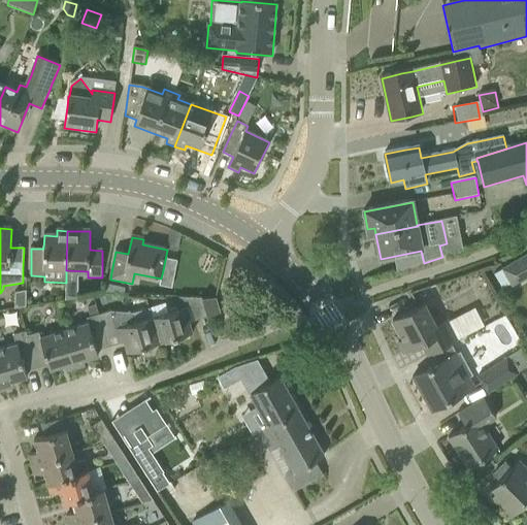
[(526,257),(503,271),(513,287),(526,279),(526,257)]
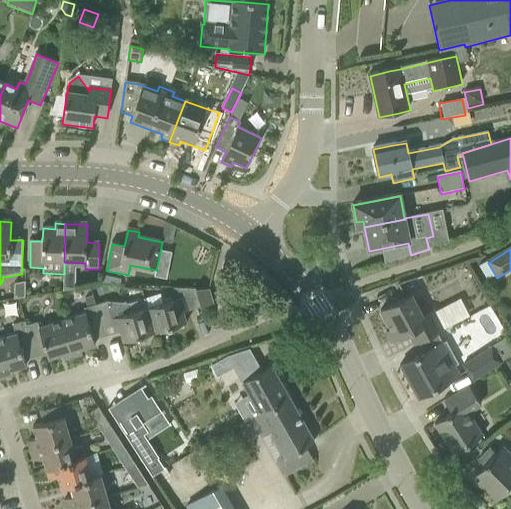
[(15,286),(14,300),(25,298),(26,284),(15,286)]
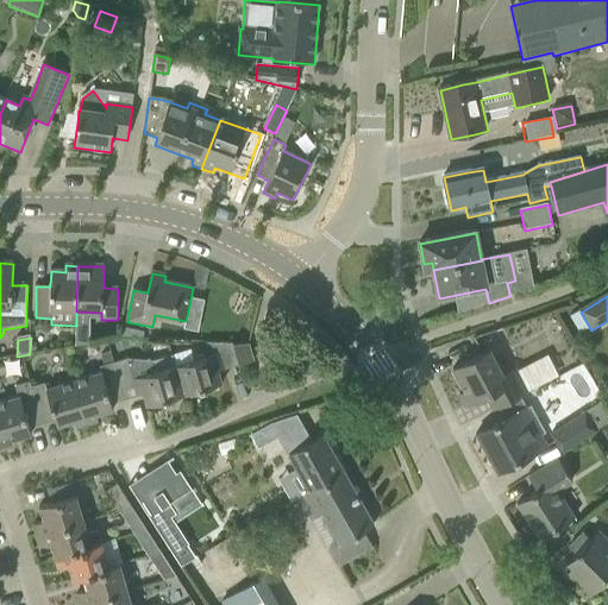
[(211,357),(176,367),(185,397),(223,385),(219,373),(240,367),(255,363),(250,346),(233,345),(210,352),(211,357)]
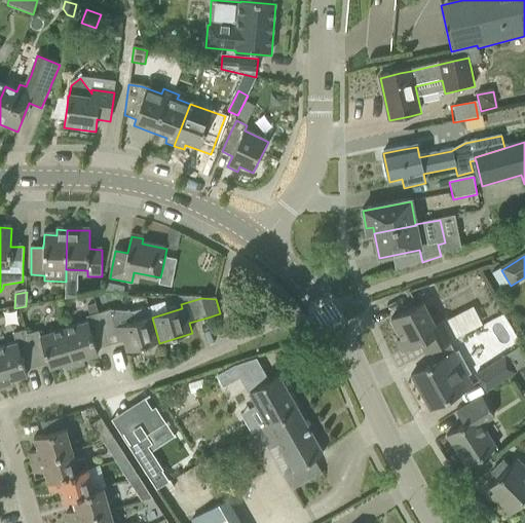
[(391,321),(402,340),(397,343),(403,353),(420,343),(426,357),(455,341),(444,321),(434,327),(422,304),(391,321)]
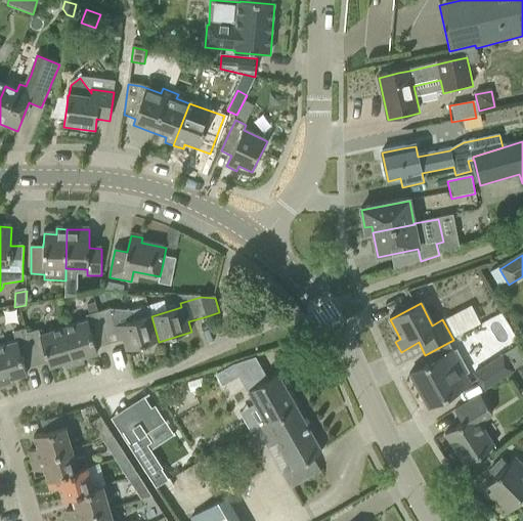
[(110,309),(97,313),(107,346),(124,341),(127,351),(159,342),(151,316),(148,307),(133,311),(133,322),(115,328),(110,309)]
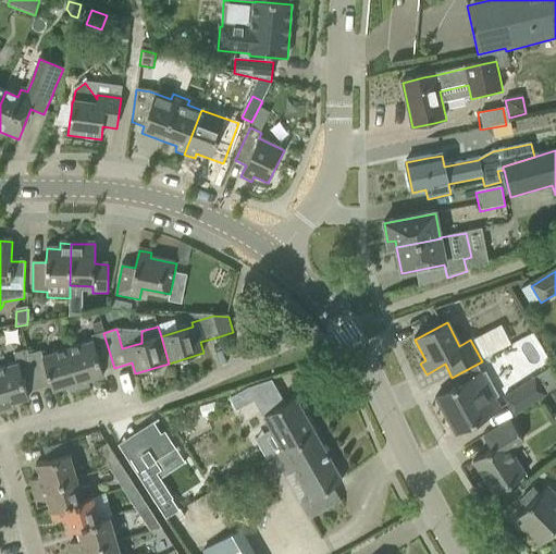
[(93,342),(68,349),(81,391),(90,388),(88,382),(103,378),(102,371),(114,368),(103,333),(91,336),(93,342)]
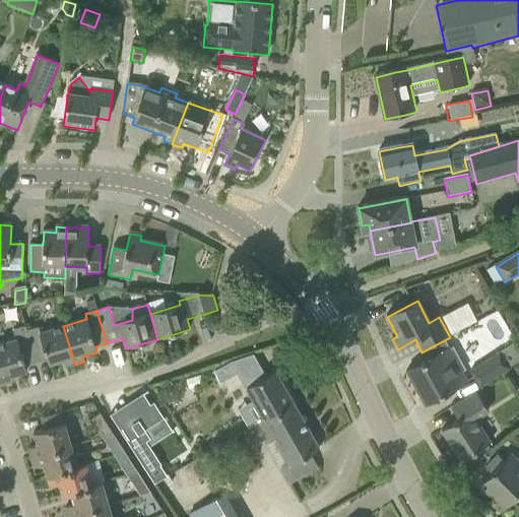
[(39,328),(27,331),(37,364),(48,361),(49,367),(64,363),(65,368),(75,365),(63,326),(40,333),(39,328)]
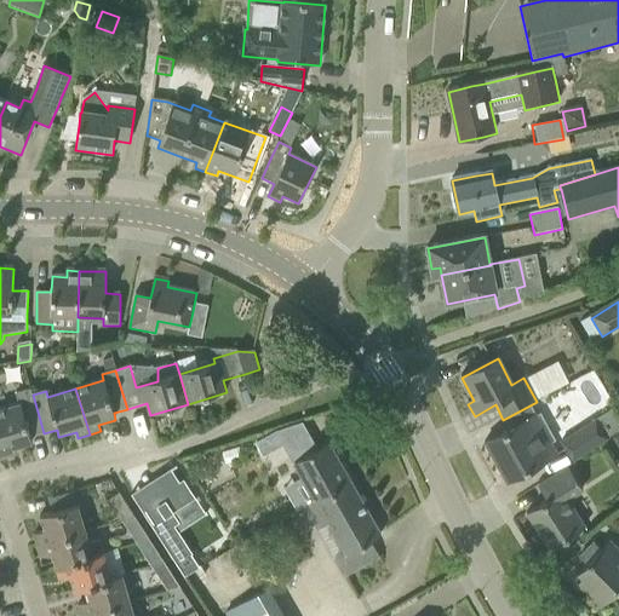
[(21,406),(0,410),(0,439),(6,459),(17,456),(15,450),(32,444),(30,438),(44,433),(33,395),(30,390),(17,393),(21,406)]
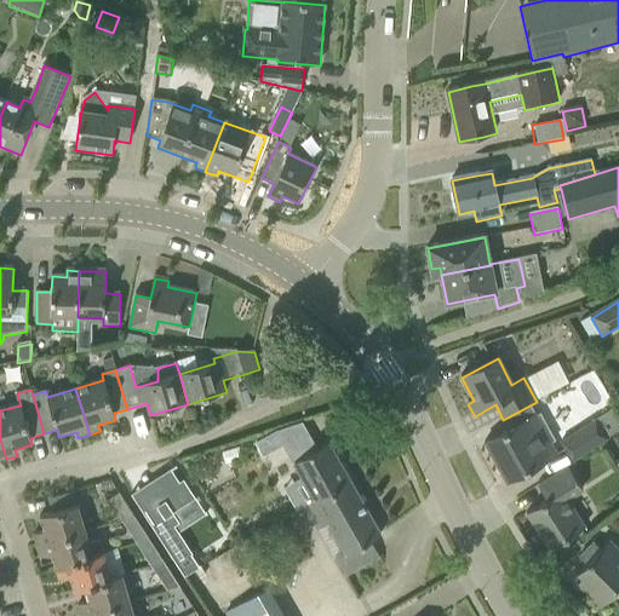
[(618,410),(617,408),(596,421),(607,439),(618,432),(618,410)]
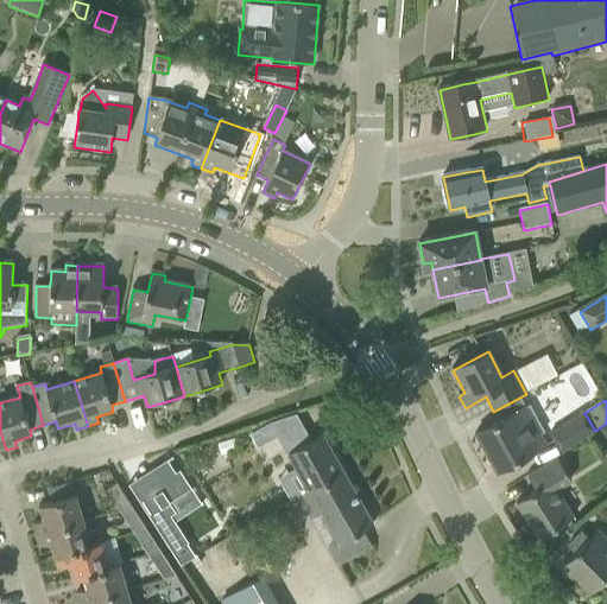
[(475,436),(497,475),(547,446),(525,408),(475,436)]
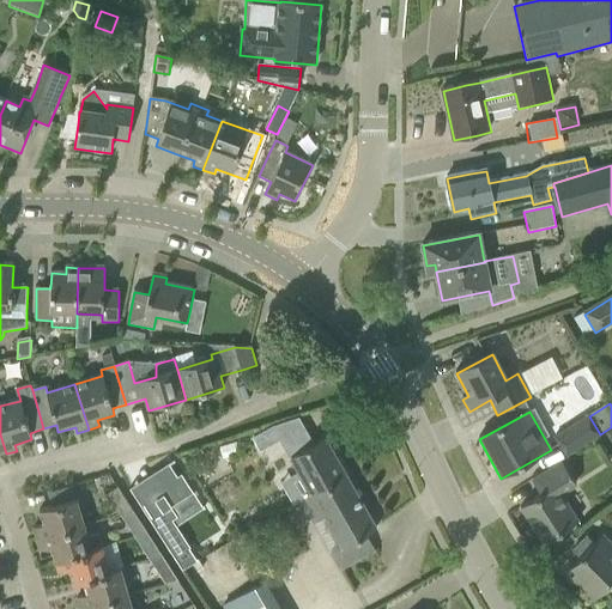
[(555,438),(567,457),(600,434),(589,416),(555,438)]
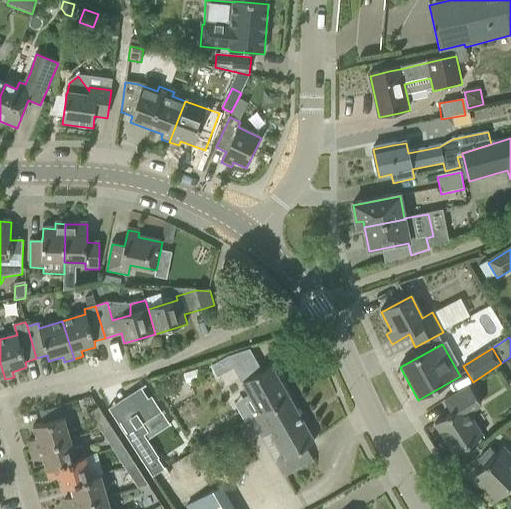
[(228,356),(220,361),(227,372),(234,368),(253,401),(260,414),(252,419),(261,436),(268,432),(283,457),(289,468),(282,472),(285,477),(296,471),(313,461),(306,448),(315,443),(272,368),(263,373),(249,349),(228,356)]
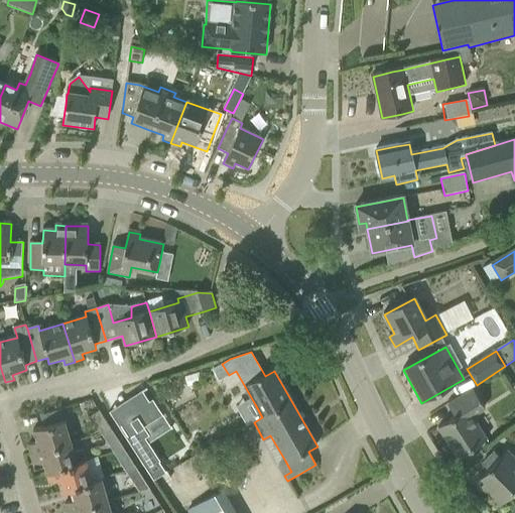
[(121,428),(120,428),(153,482),(167,473),(165,471),(161,474),(155,465),(159,462),(147,442),(170,428),(171,429),(172,428),(171,426),(169,427),(162,415),(152,400),(149,402),(143,393),(147,390),(147,389),(128,401),(135,412),(132,414),(135,420),(122,429),(121,428)]
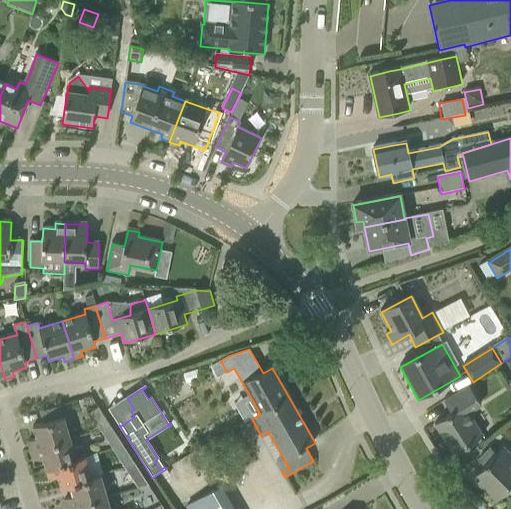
[(452,415),(435,425),(454,455),(471,444),(482,437),(467,414),(480,406),(469,388),(461,392),(445,403),(452,415)]
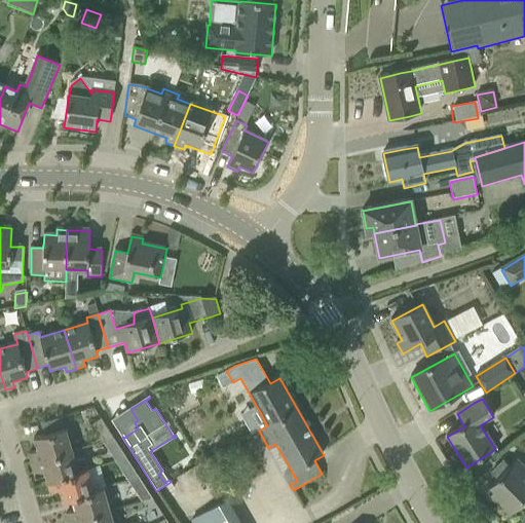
[(102,445),(104,443),(114,440),(101,420),(90,426),(102,445)]
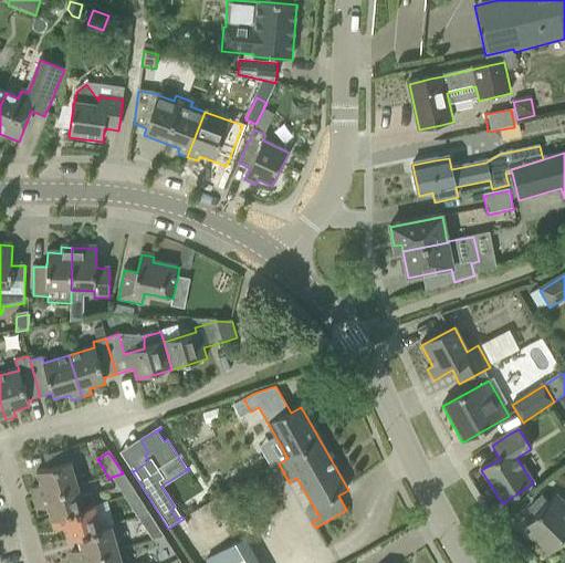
[(31,490),(34,500),(77,487),(77,485),(71,464),(37,473),(41,488),(31,490)]
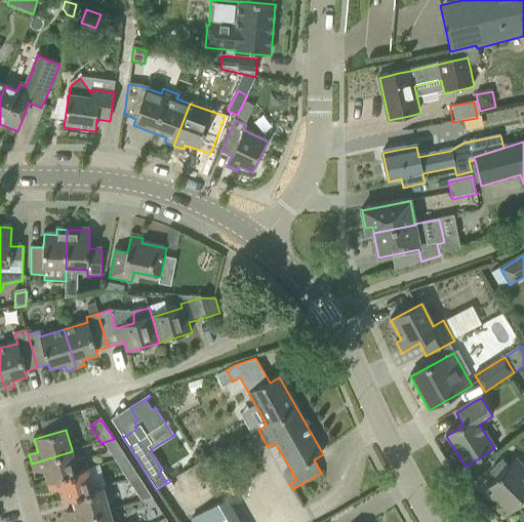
[(104,442),(116,462),(126,458),(114,439),(104,442)]
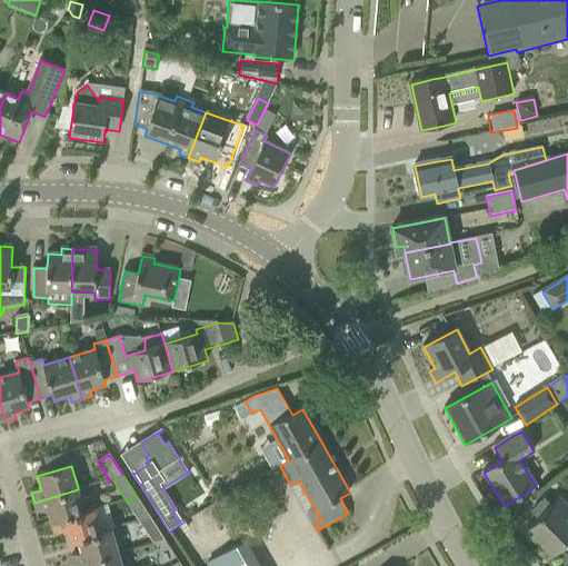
[(47,510),(51,523),(86,513),(86,512),(95,508),(91,497),(81,500),(78,489),(35,503),(38,514),(47,510)]
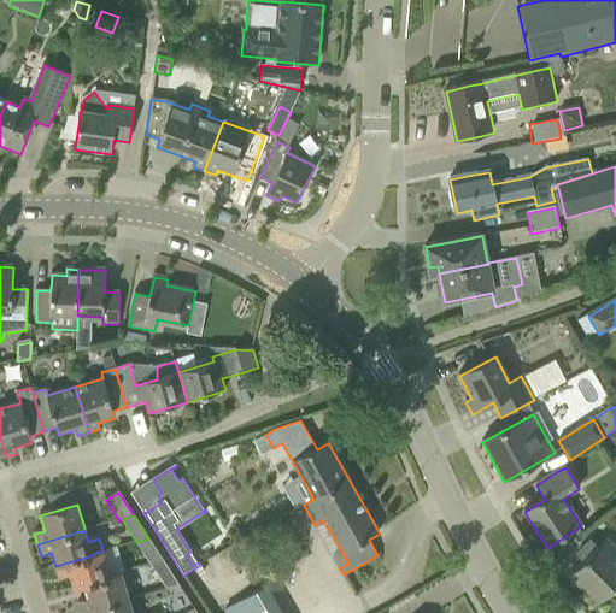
[(136,542),(152,565),(163,561),(148,538),(136,542)]
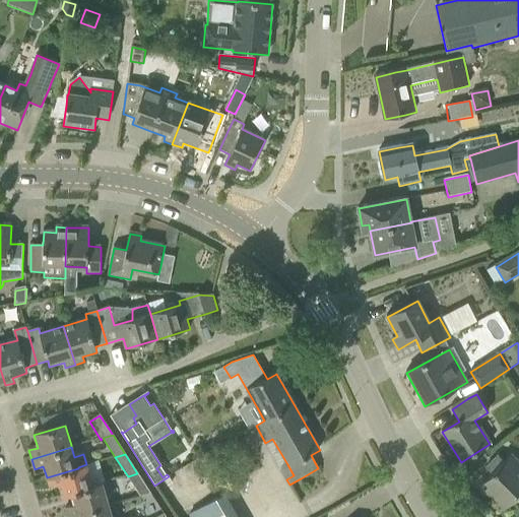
[(484,482),(489,487),(483,491),(504,511),(518,495),(518,462),(510,454),(504,461),(499,456),(485,469),(492,474),(484,482)]
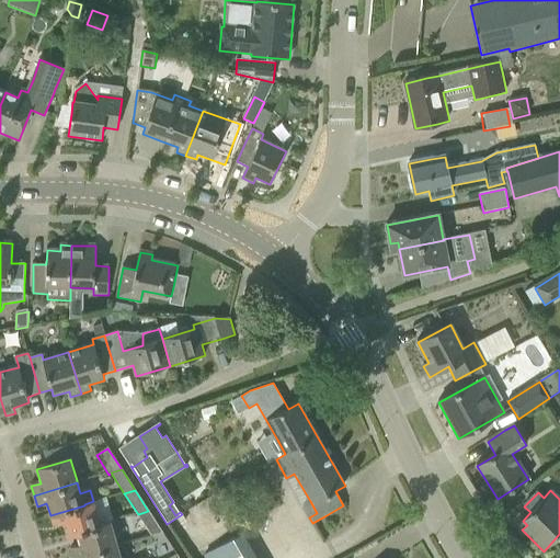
[(67,537),(77,535),(77,533),(101,525),(101,524),(93,501),(84,504),(84,505),(50,515),(54,526),(64,524),(67,537)]
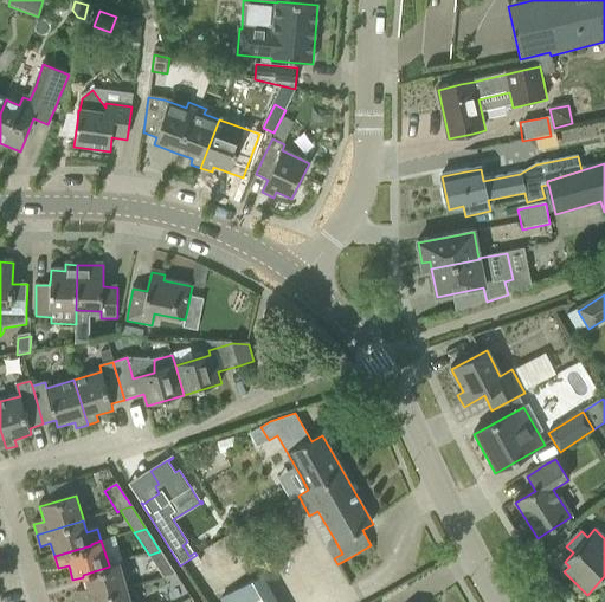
[(160,551),(149,555),(163,578),(174,575),(160,551)]
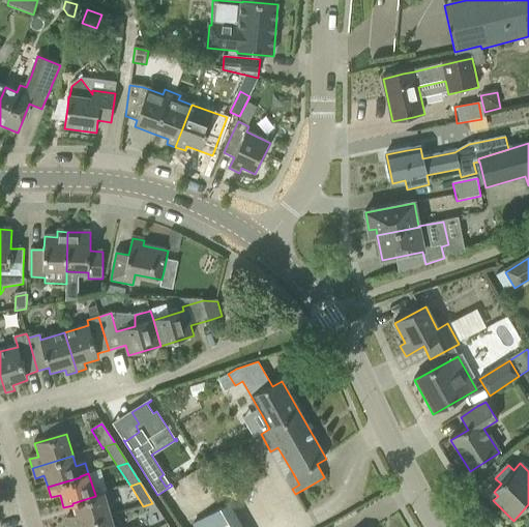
[(67,519),(69,526),(77,526),(111,516),(105,494),(105,493),(95,495),(95,496),(72,503),(72,505),(76,516),(67,519)]
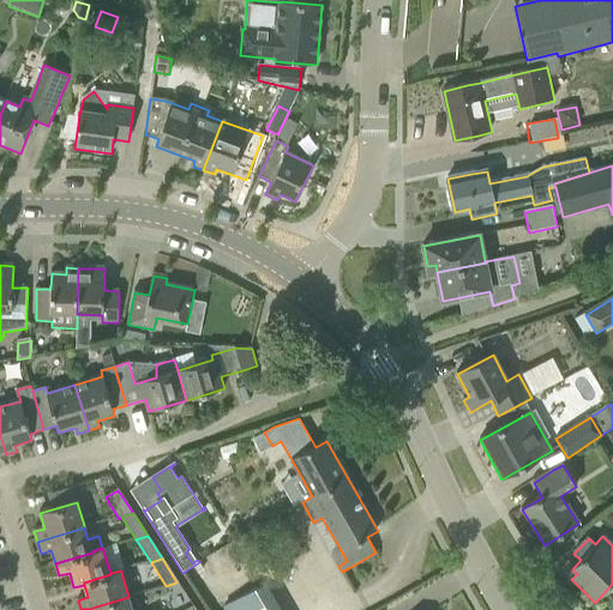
[(224,608),(224,609),(280,609),(266,584),(224,608)]
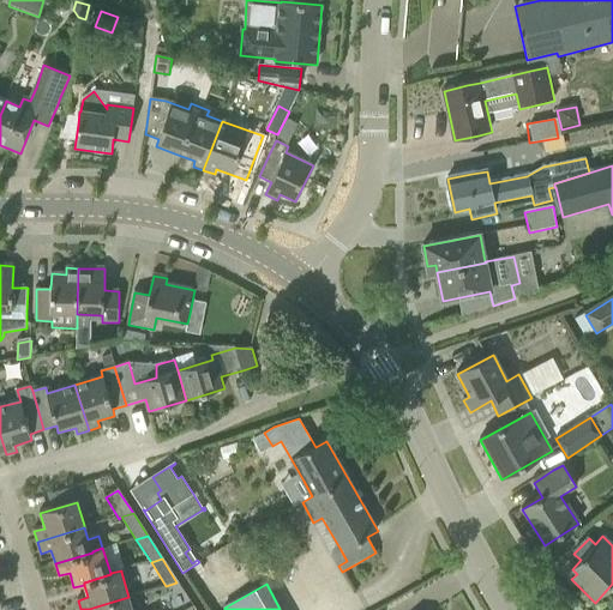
[(132,609),(128,597),(89,609),(132,609)]
